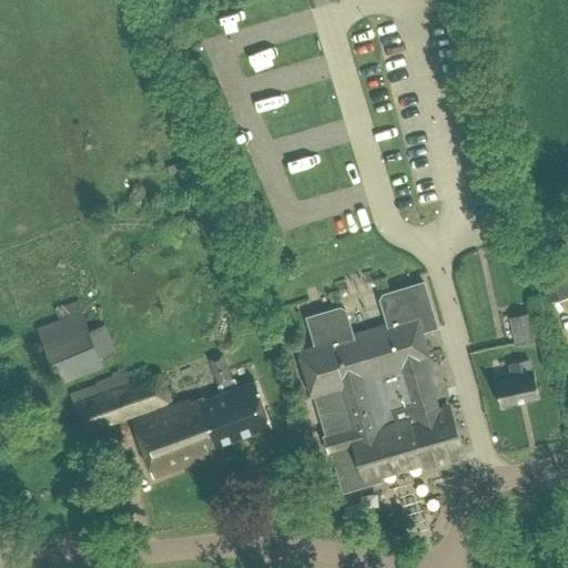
[(567,295),(567,276),(565,264),(537,271),(545,302),(567,295)]
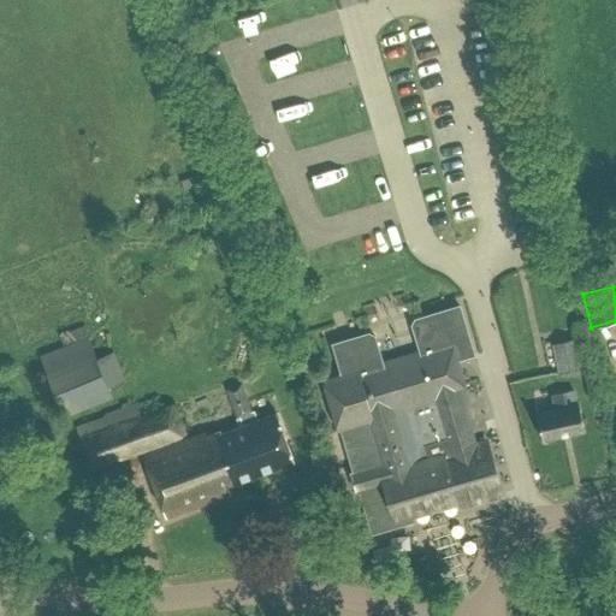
[(416,521),(414,510),(456,498),(460,509),(502,496),(487,443),(478,445),(475,436),(461,389),(466,388),(457,360),(455,350),(472,345),(461,307),(416,319),(413,325),(421,354),(381,365),(373,337),(368,333),(336,343),(345,375),(326,380),(341,431),(344,430),(356,472),(354,473),(360,492),(362,491),(374,533),(416,521)]
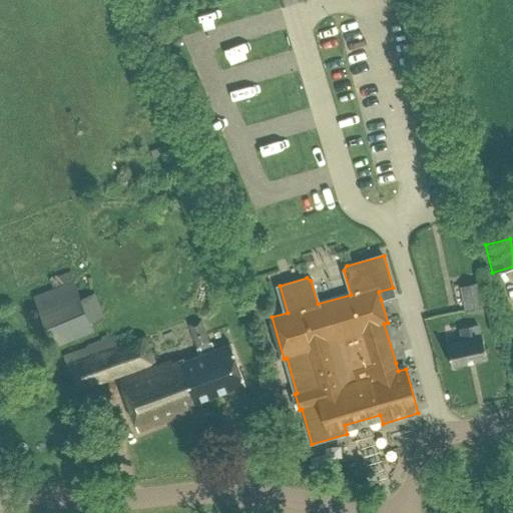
[(81,299),(74,281),(34,297),(54,346),(93,330),(89,320),(104,314),(95,293),(81,299)]
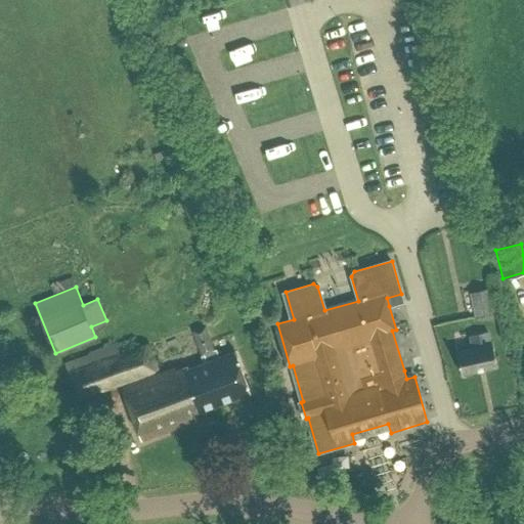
[(215,350),(206,325),(191,331),(201,355),(215,350)]
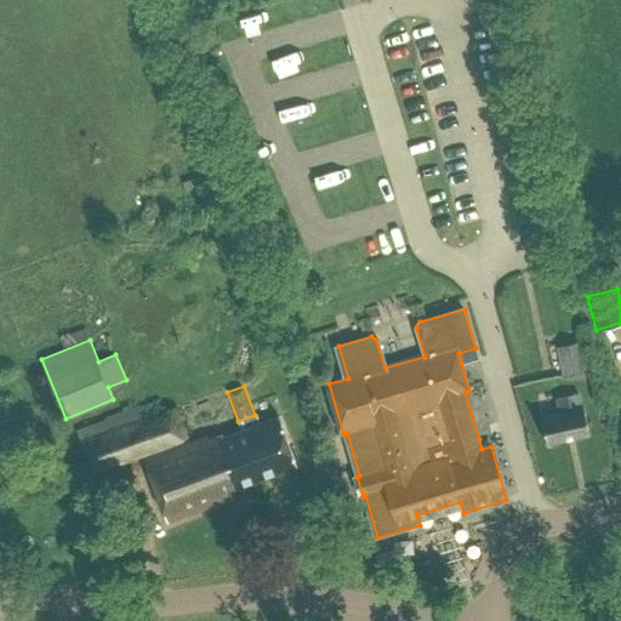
[(556,398),(559,414),(541,417),(546,444),(590,434),(584,408),(581,409),(577,393),(556,398)]
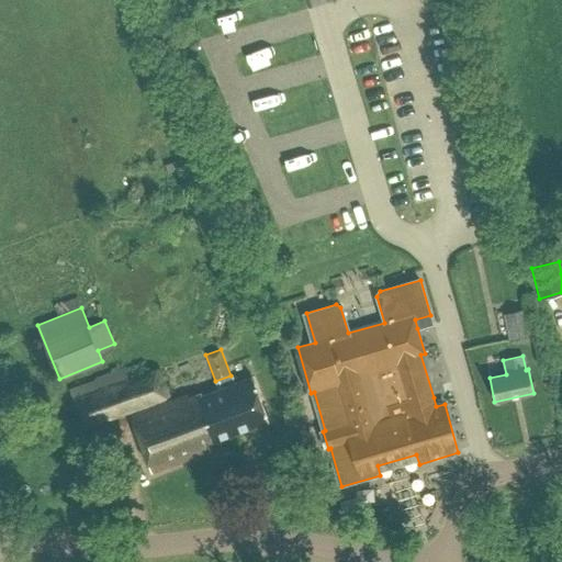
[(168,398),(157,368),(127,379),(124,369),(70,388),(85,427),(168,398)]
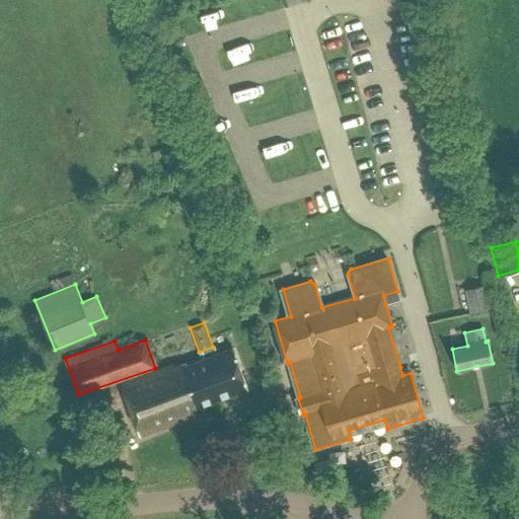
[(249,389),(235,350),(175,372),(173,367),(122,386),(141,439),(196,419),(193,410),(249,389)]
